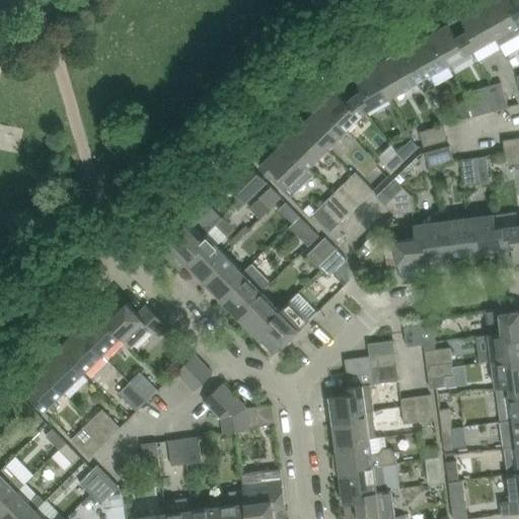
[(514,0),(492,0),(486,4),(494,18),(488,21),(497,38),(501,45),(518,33),(518,22),(511,8),(517,4),(514,0)]
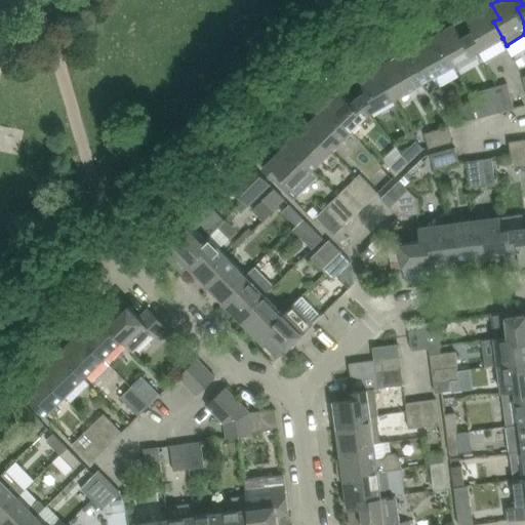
[(475,31),(469,34),(479,52),(502,38),(493,22),(499,18),(491,4),(467,17),(475,31)]
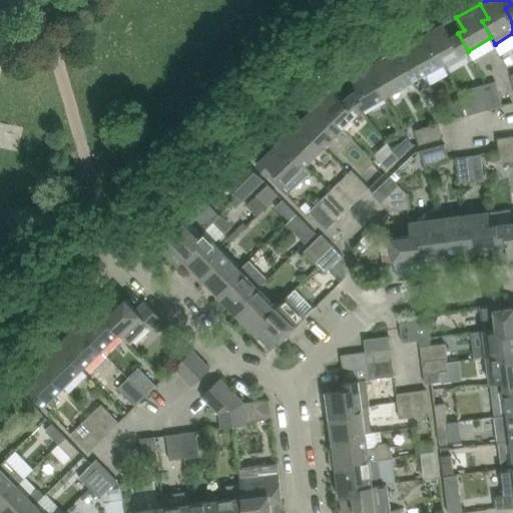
[(444,24),(422,37),(429,51),(436,47),(445,63),(468,51),(458,33),(452,37),(444,24)]
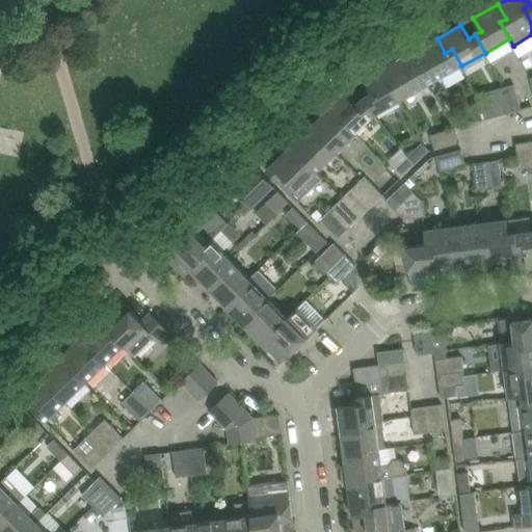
[(437,38),(413,52),(421,67),(415,71),(424,87),(461,65),(452,49),(445,53),(437,38)]
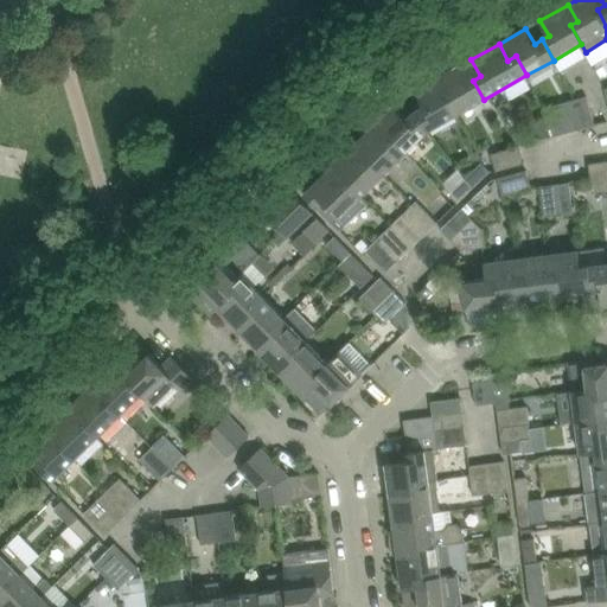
[(471,59),(443,75),(453,91),(446,95),(457,115),(484,100),(473,81),(480,76),(471,59)]
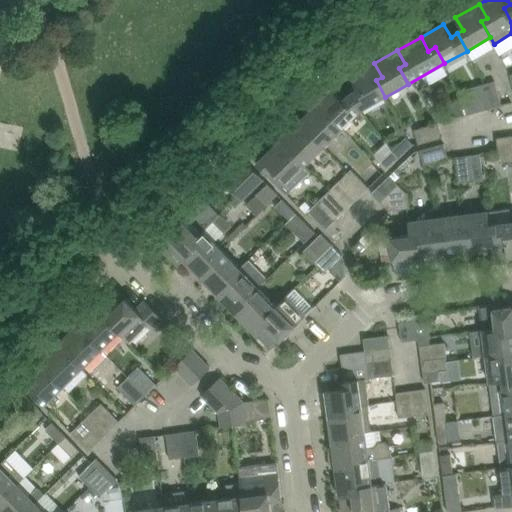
[(357,69),(338,79),(362,110),(385,97),(376,80),(382,77),(374,63),(358,72),(357,69)]
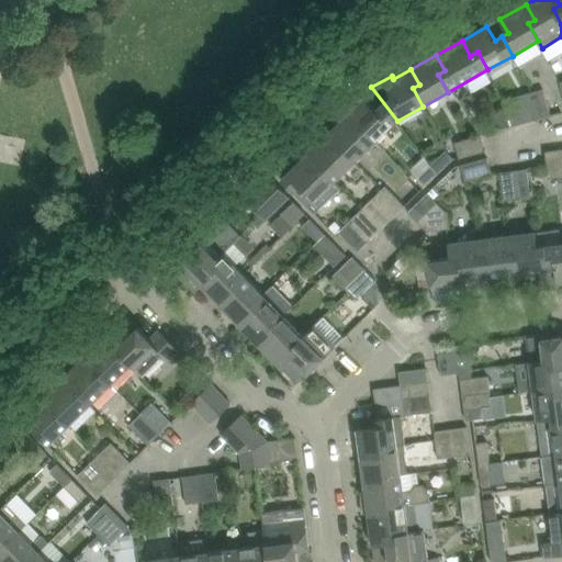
[(358,105),(344,120),(357,132),(363,126),(377,141),(397,121),(371,87),(355,103),(358,105)]
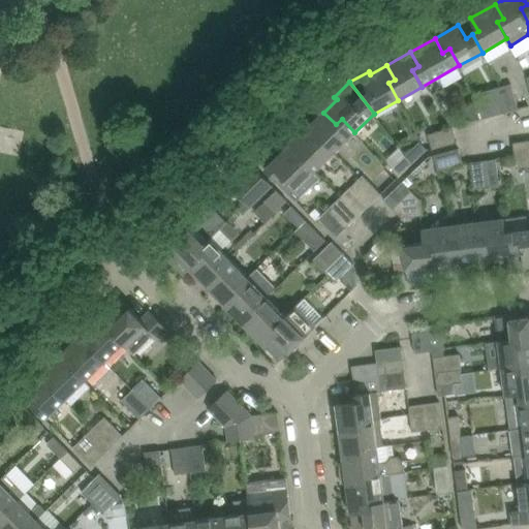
[(511,84),(497,88),(504,114),(519,110),(511,84)]
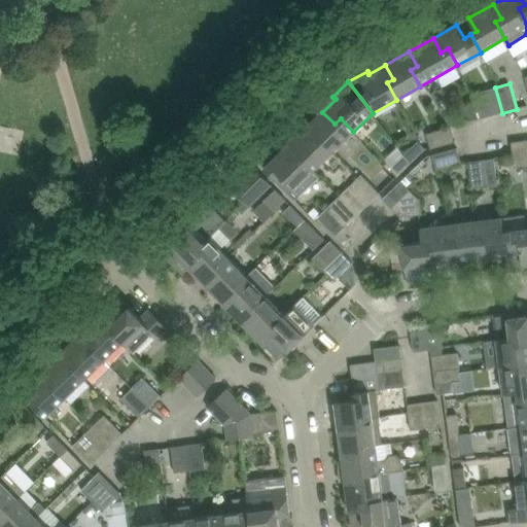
[(495,88),(486,91),(493,116),(502,113),(495,88)]
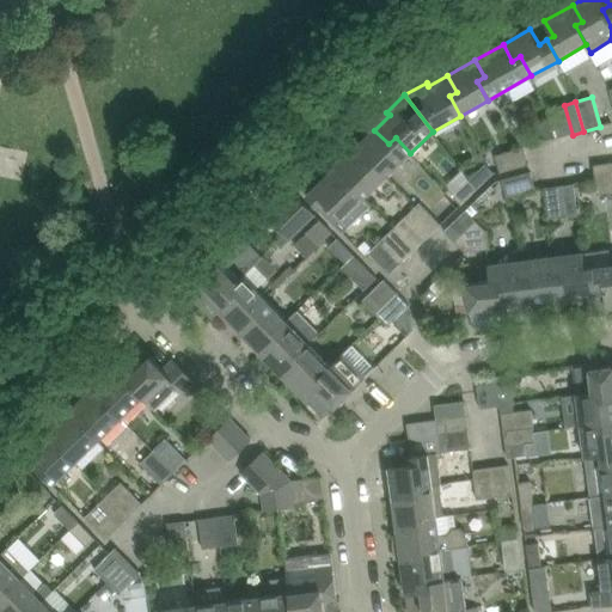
[(573,135),(564,105),(550,109),(552,117),(558,136),(558,139),(573,135)]
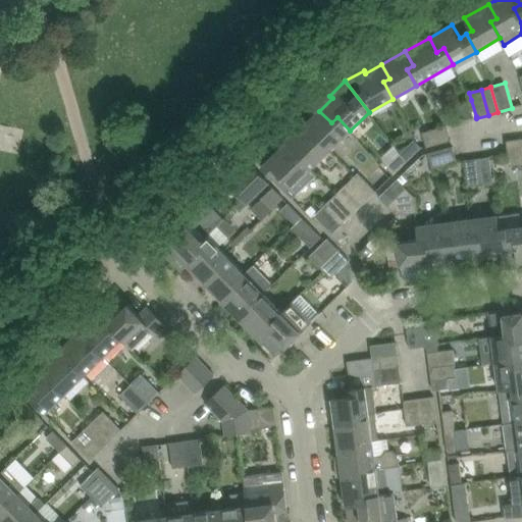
[(471,100),(458,104),(462,119),(476,116),(471,100)]
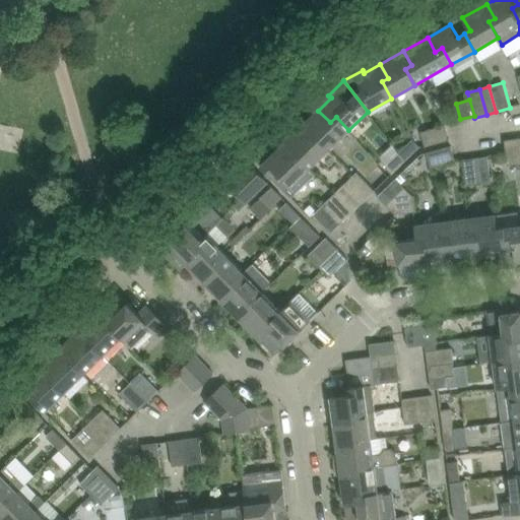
[(318,111),(299,129),(311,141),(316,136),(329,149),(348,130),(336,117),(330,122),(318,111)]
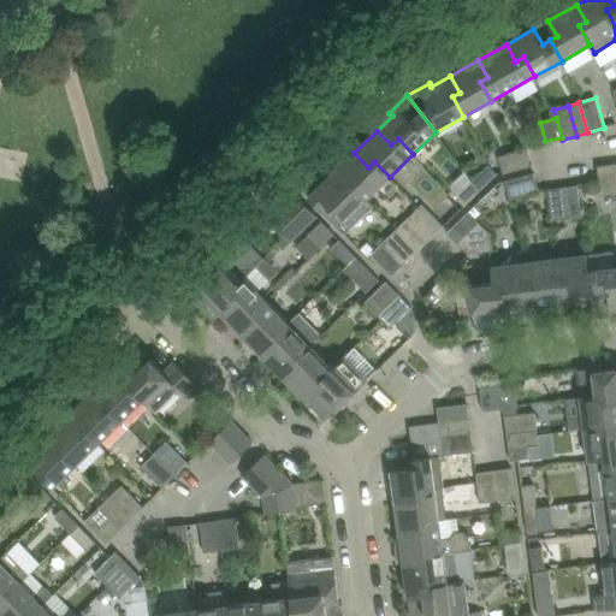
[(528,148),(499,157),(504,173),(533,166),(528,148)]
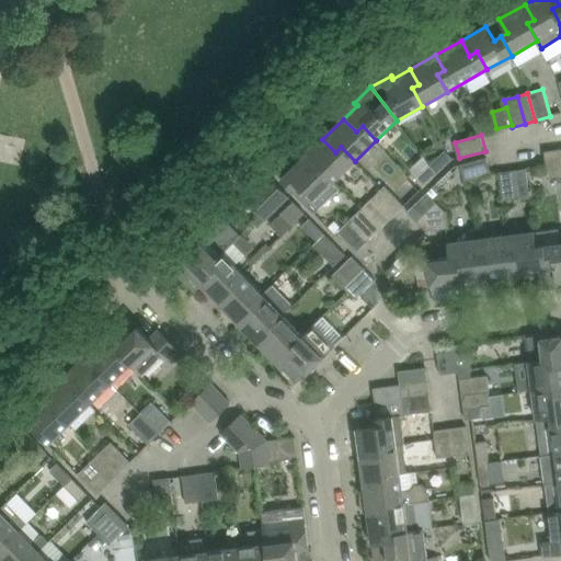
[(322,139),(302,160),(315,172),(321,167),(335,181),(336,180),(338,178),(355,161),(341,147),(335,152),(322,139)]
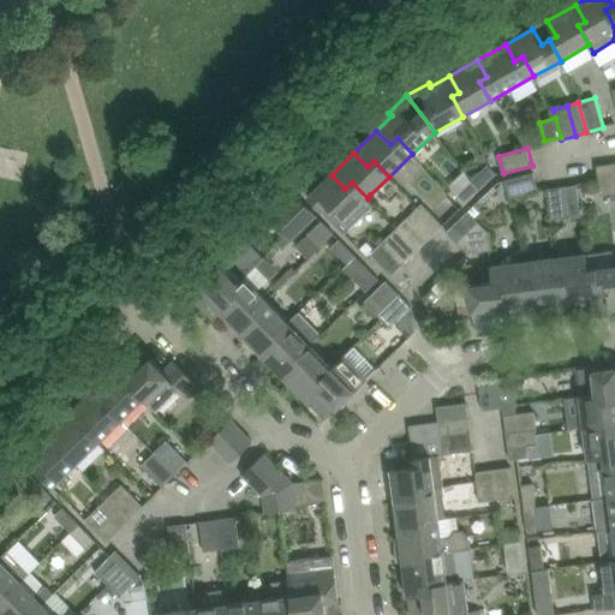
[(614,195),(614,163),(597,167),(602,197),(614,195)]
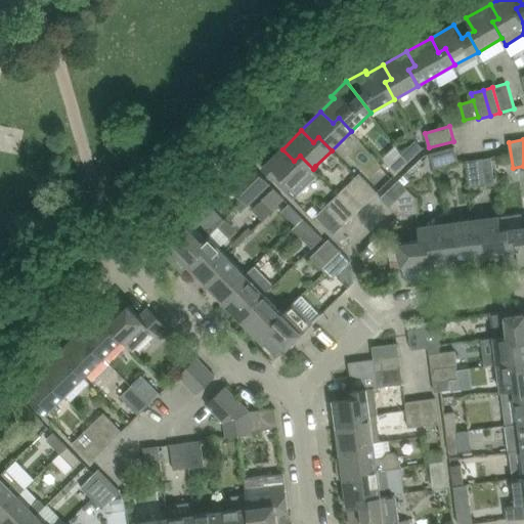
[(417,140),(402,155),(409,161),(423,147),(417,140)]
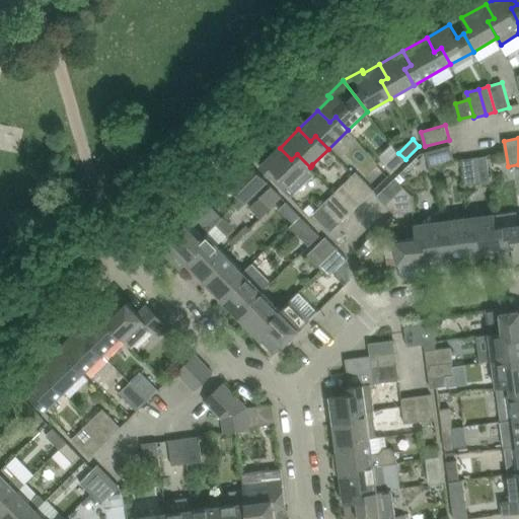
[(451,146),(426,152),(430,167),(454,160),(451,146)]
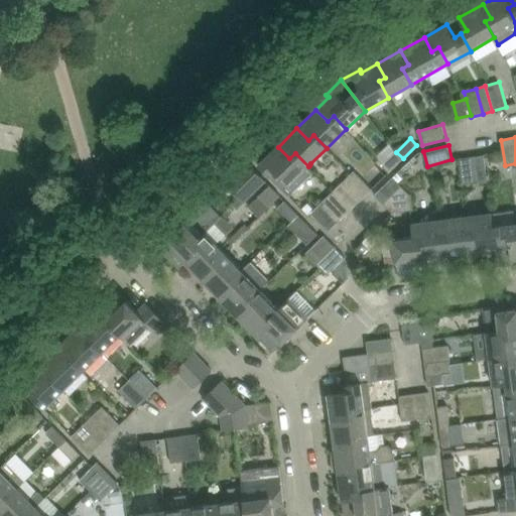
[(289,158),(278,147),(259,165),(289,196),(313,172),(308,166),(295,153),(289,158)]
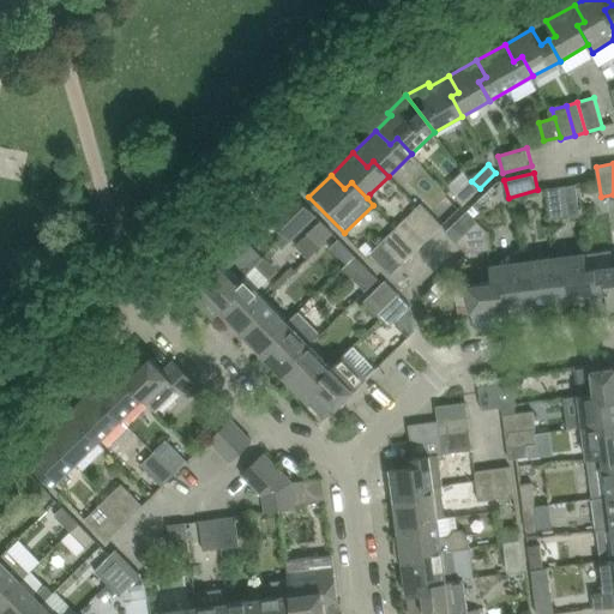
[(471,181),(455,197),(463,205),(480,188),(471,181)]
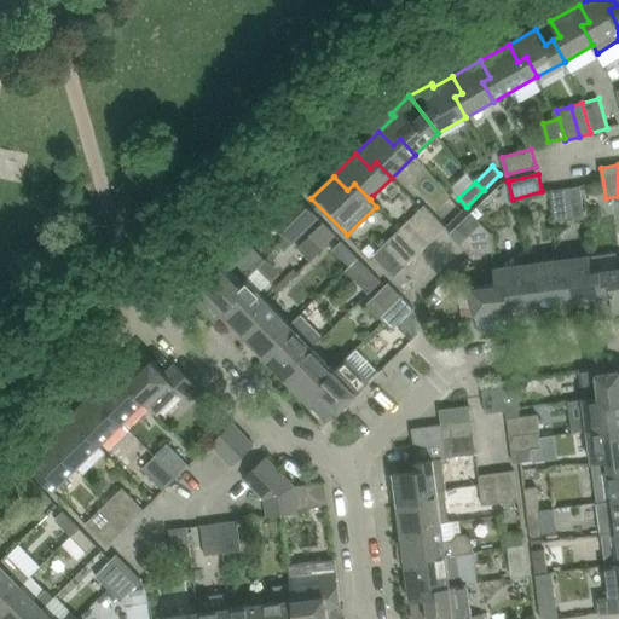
[(580,186),(570,187),(571,189),(574,218),(585,217),(582,187),(580,186)]
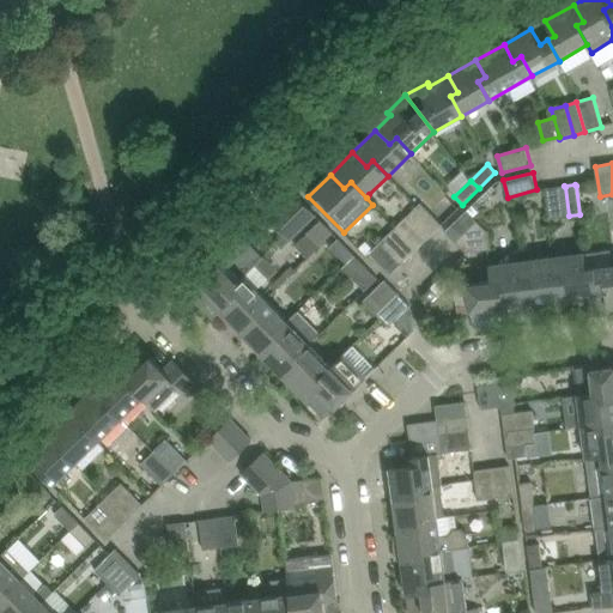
[(564,186),(546,188),(546,189),(550,218),(569,216),(565,187),(564,186)]
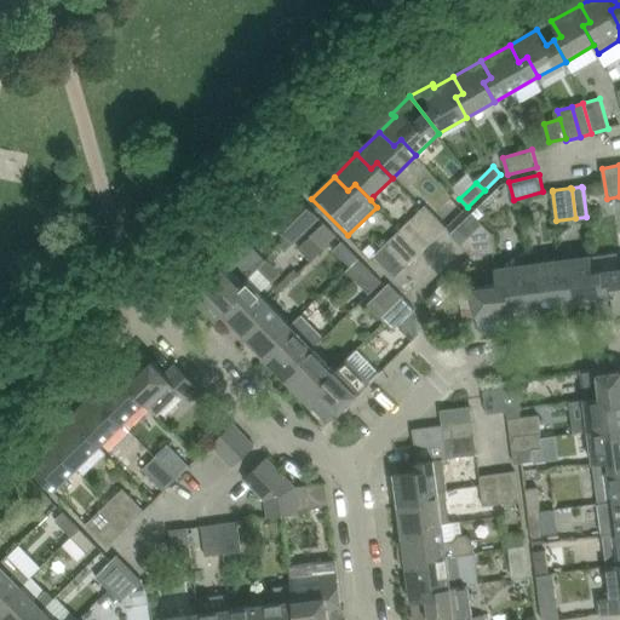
[(298,196),(285,208),(306,231),(320,218),(298,196)]
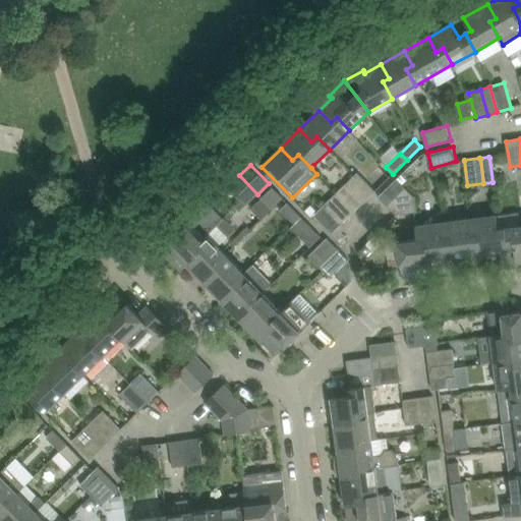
[(358,173),(347,183),(365,201),(377,191),(358,173)]
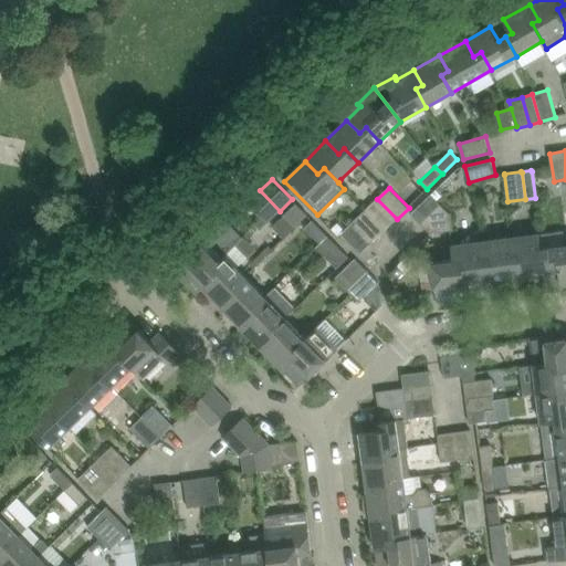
[(280,211),(260,190),(248,202),(269,222),(280,211)]
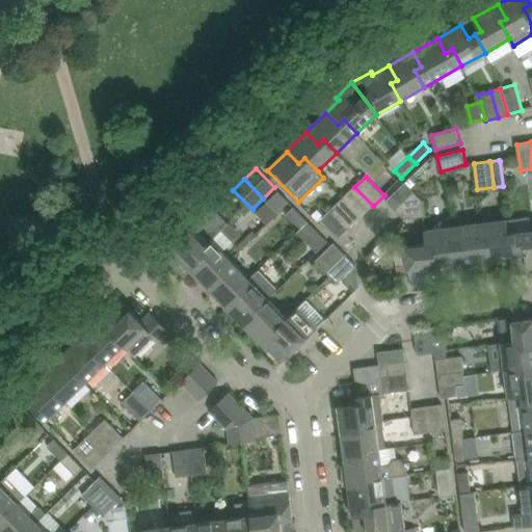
[(387,201),(396,211),(416,192),(405,182),(387,201)]
